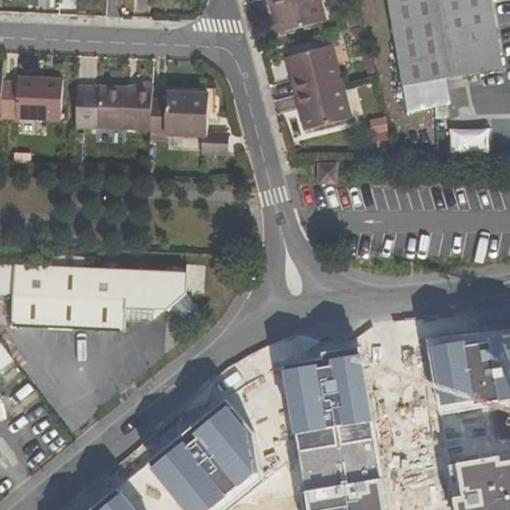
[(271,0),(279,32),(325,20),(320,0),(271,0)]
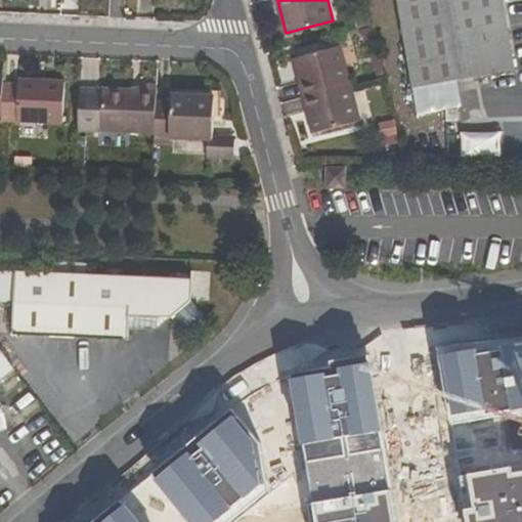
[(514,69),(502,0),(396,0),(410,86),(514,69)]
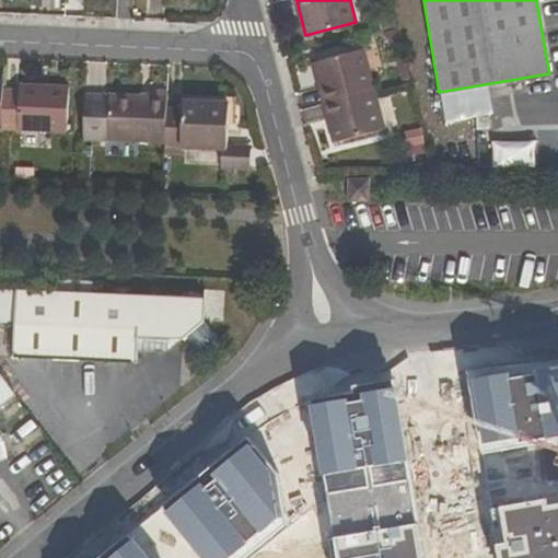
[(323,101),(373,88),(362,48),(313,62),(323,101)]
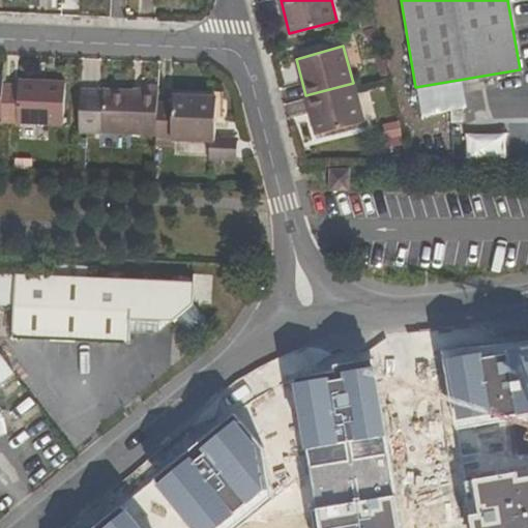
[(19,79),(18,85),(2,85),(0,117),(0,121),(63,123),(64,81),(19,79)]
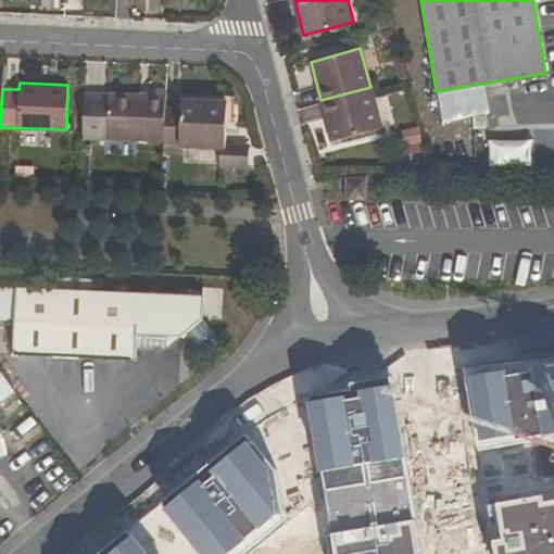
[(370,87),(320,100),(331,140),(381,127),(370,87)]
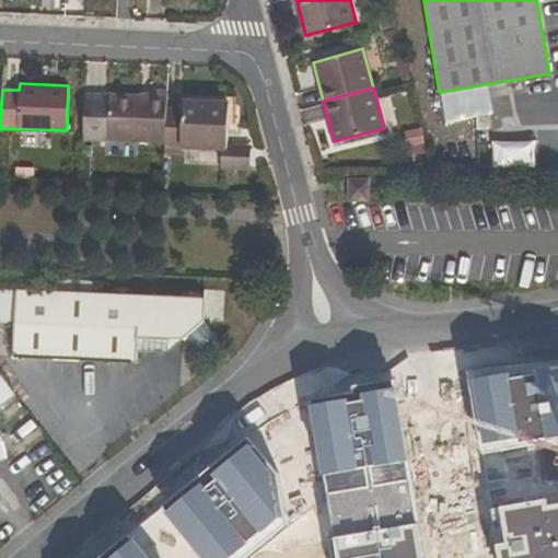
[(165,107),(166,89),(147,89),(147,94),(83,92),(81,137),(164,141),(165,107)]
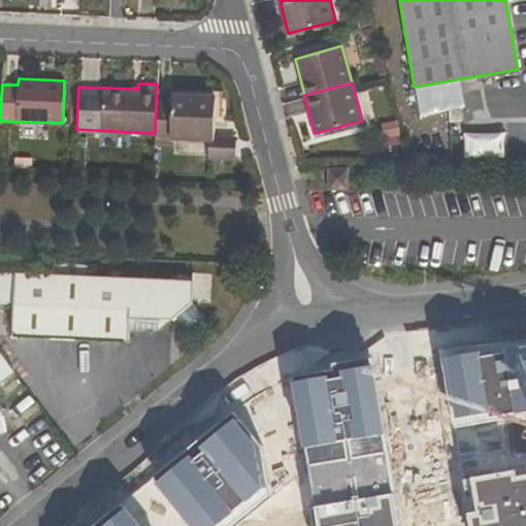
[(155,137),(212,141),(216,96),(172,93),(172,102),(156,101),(155,133),(155,137)]
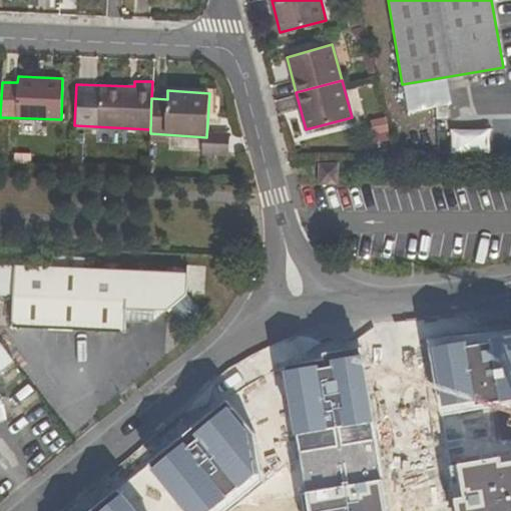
[(199,141),(198,153),(226,154),(227,143),(199,141)]
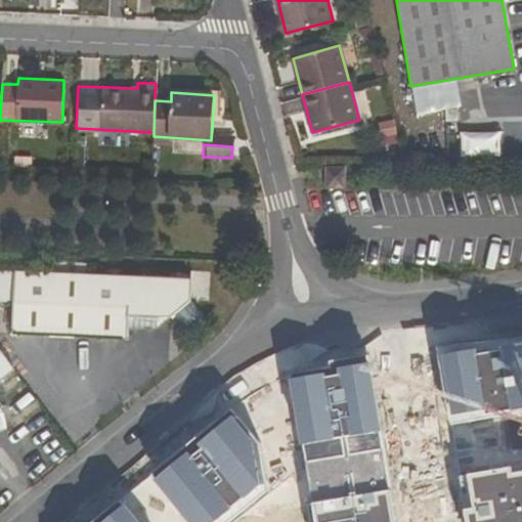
[(346,166),(325,167),(325,187),(346,187),(346,166)]
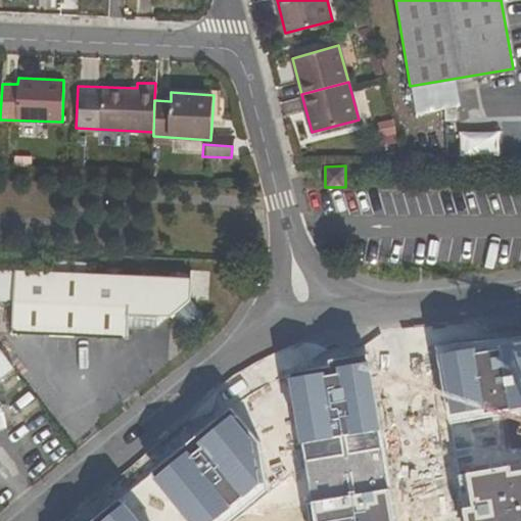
[(126,327),(153,328),(188,298),(189,277),(15,270),(12,332),(126,337),(126,327)]
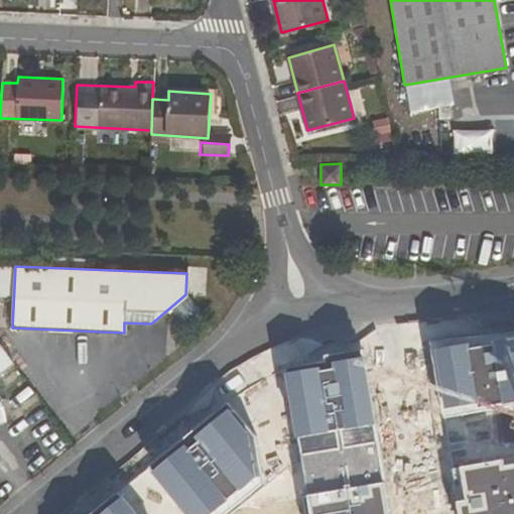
[(187,269),(187,294),(205,294),(205,269),(187,269)]
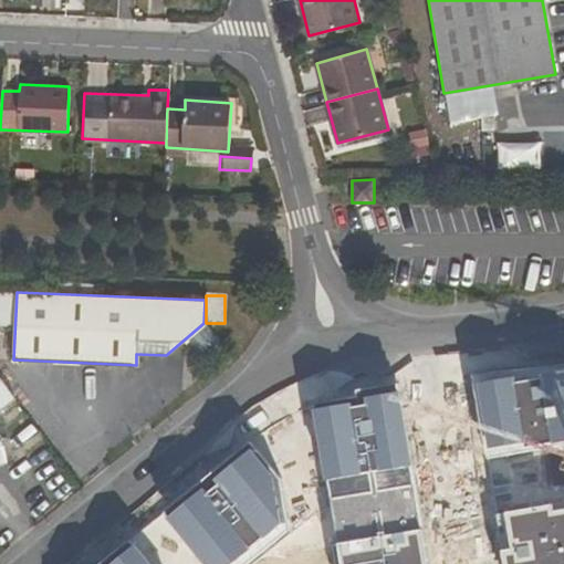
[(0,406),(12,397),(0,380),(0,406)]
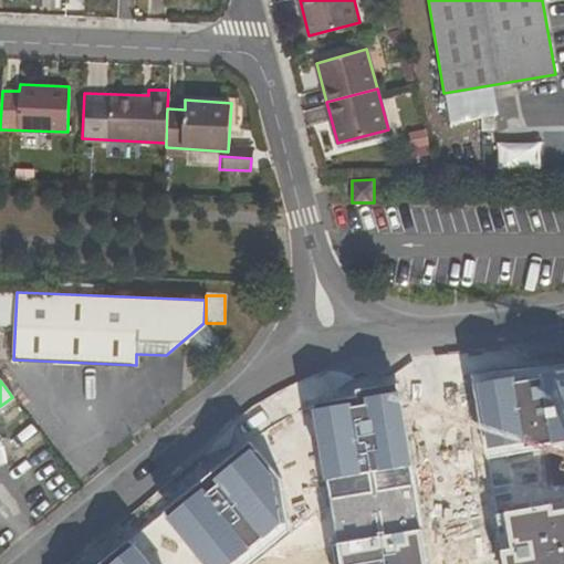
[(252,541),(320,540),(320,504),(251,505),(252,541)]
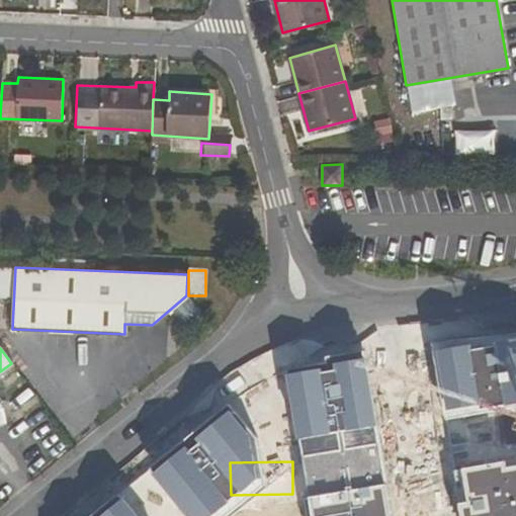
[(229,494),(228,462),(204,463),(205,495),(229,494)]
